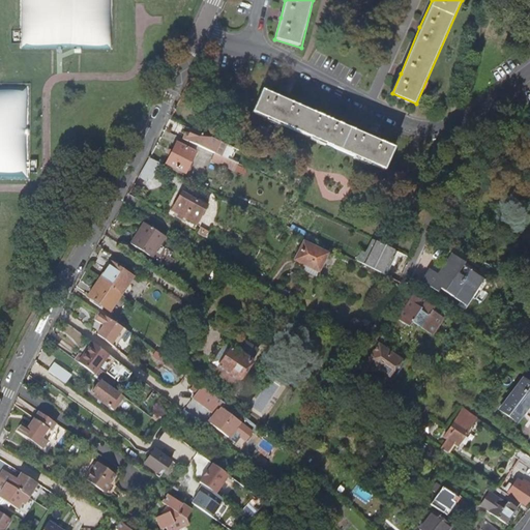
[(264,87),(254,112),(387,170),(398,146),(367,134),(323,113),(281,95),(264,87)]
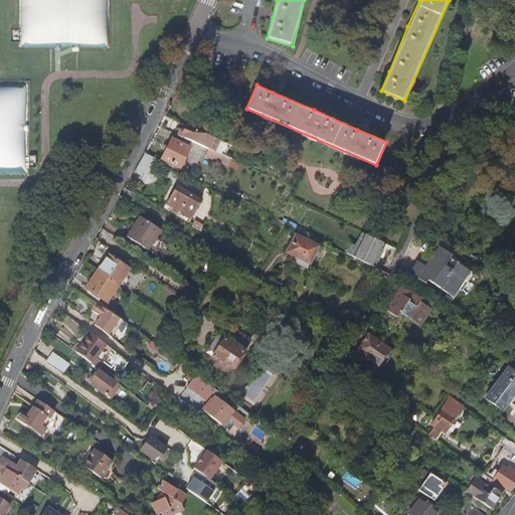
[(203,132),(185,124),(184,126),(180,125),(176,132),(198,142),(203,132)]
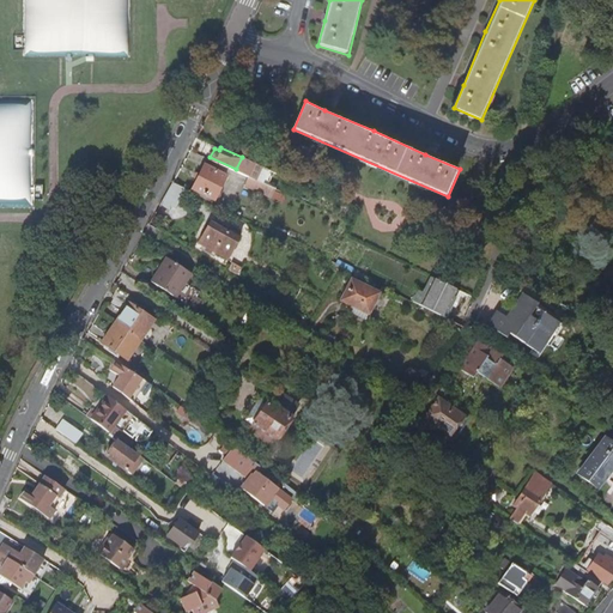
[(212,198),(225,173),(202,163),(196,175),(192,187),(212,198)]
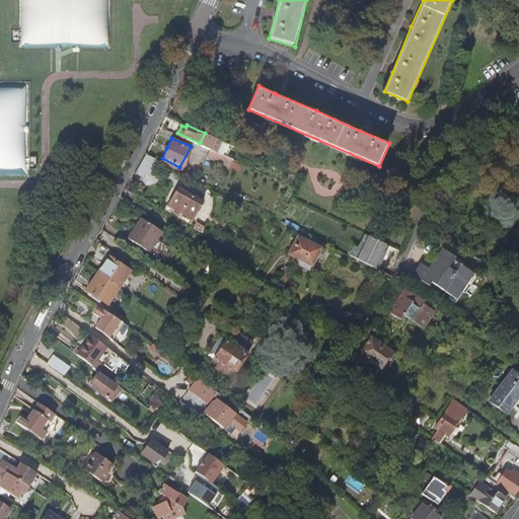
[(232,158),(222,153),(219,160),(229,164),(232,158)]
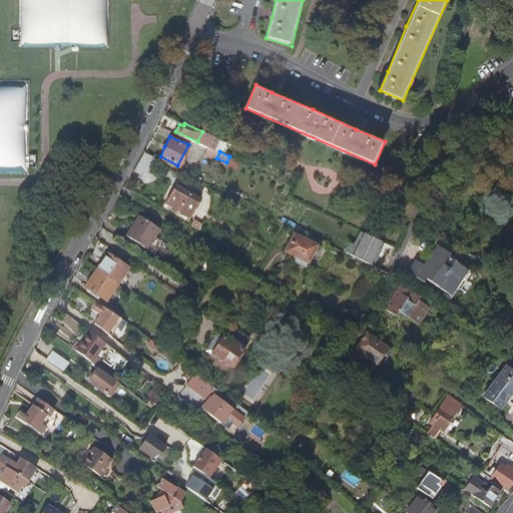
[(144,152),(134,170),(138,172),(142,165),(148,169),(155,157),(144,152)]
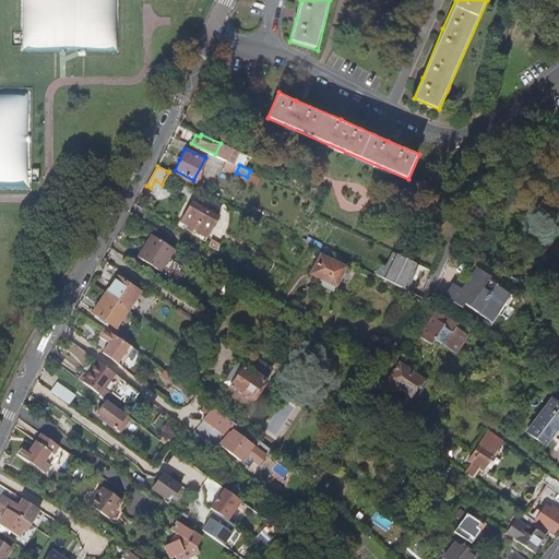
[(420,209),(429,212),(433,202),(425,199),(420,209)]
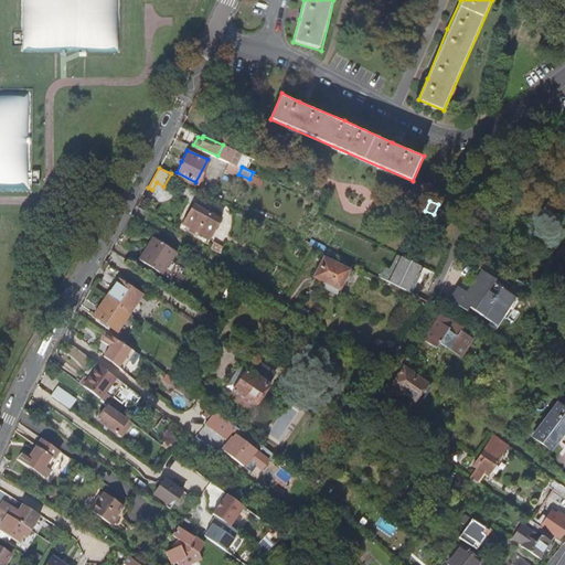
[(192,202),(181,221),(206,235),(217,216),(192,202)]
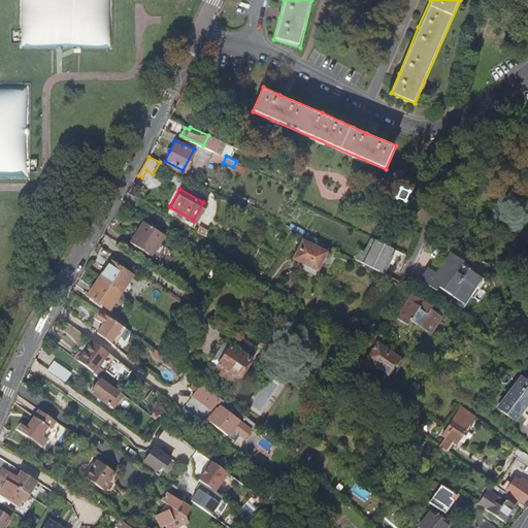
[(130,240),(150,254),(164,235),(142,219),(136,227),(138,229),(130,240)]
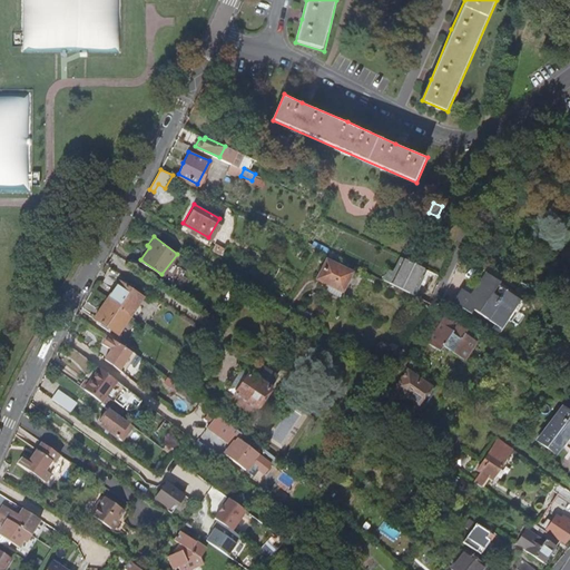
[(337,294),(347,273),(322,259),(311,282),(337,294)]
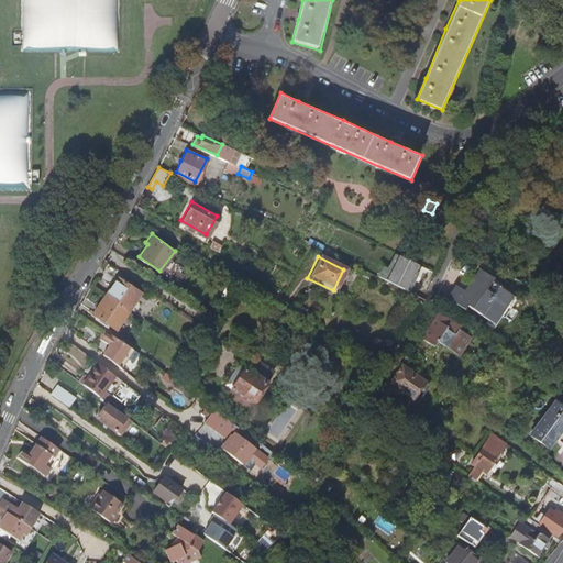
[(419,269),(394,257),(387,273),(383,283),(401,293),(407,280),(412,284),(419,269)]
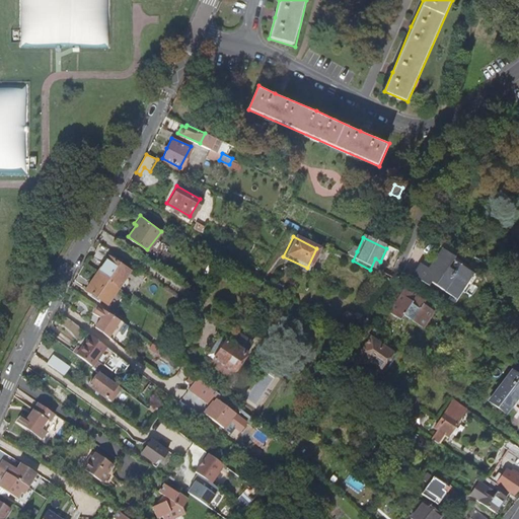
[(431,269),(424,264),(423,263),(414,275),(428,284),(430,282),(454,297),(472,270),(453,257),(455,254),(445,247),(434,265),(431,269)]
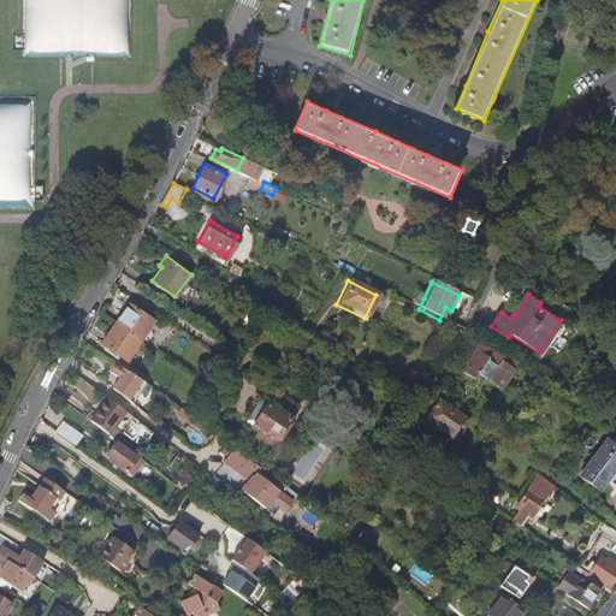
[(128,359),(154,319),(129,301),(101,342),(128,359)]
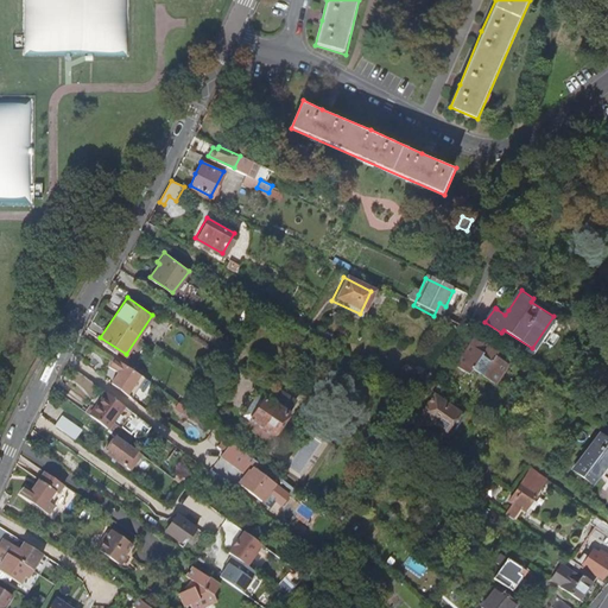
[(500,304),(496,309),(505,315),(508,310),(500,304)]
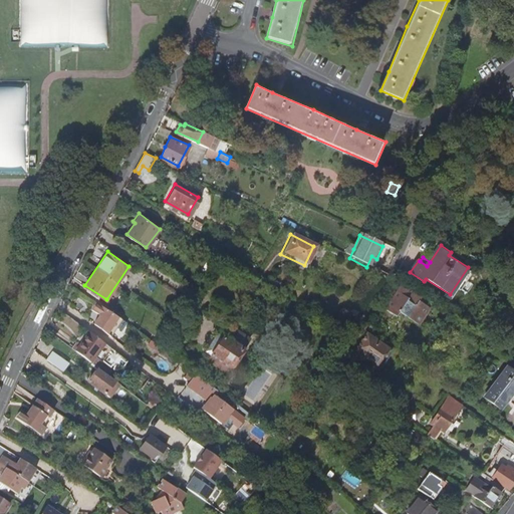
[(418,323),(429,306),(420,300),(421,297),(402,284),(386,308),(397,316),(401,310),(408,315),(408,317),(418,323)]
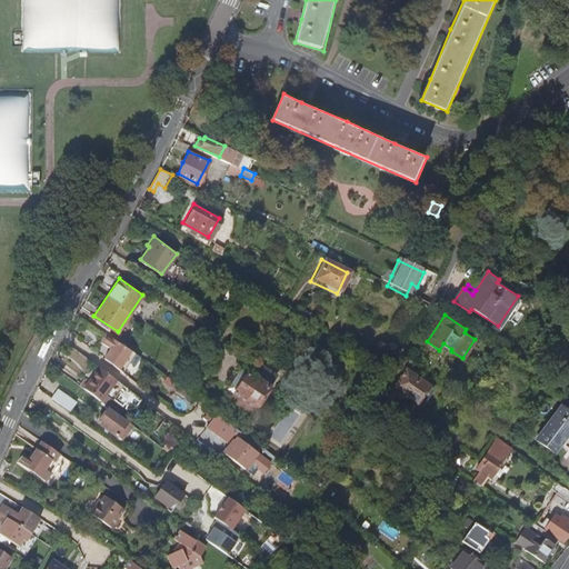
[(131,349),(107,332),(100,341),(110,348),(103,358),(121,371),(130,358),(127,356),(131,349)]
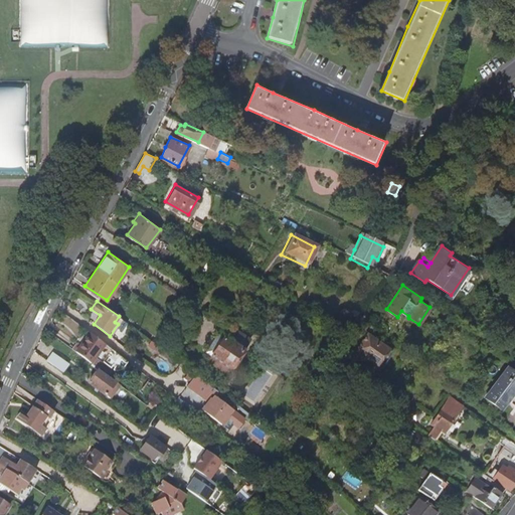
[(400,330),(410,337),(415,329),(405,322),(400,330)]
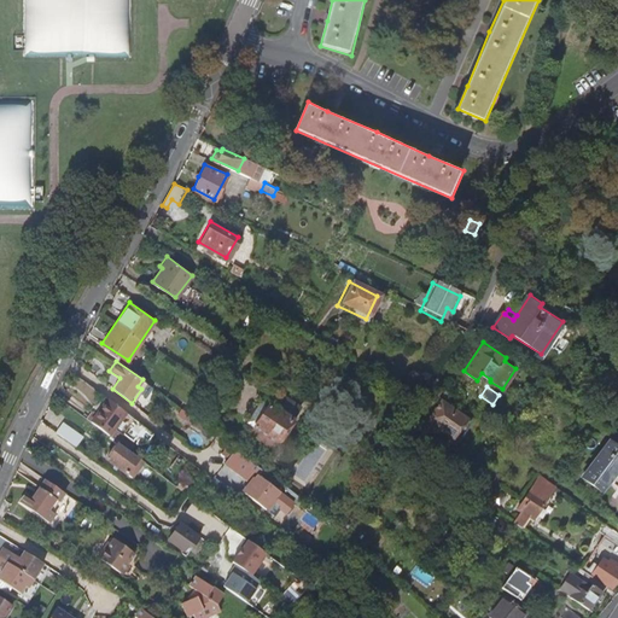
[(246,419),(254,425),(269,402),(261,396),(246,419)]
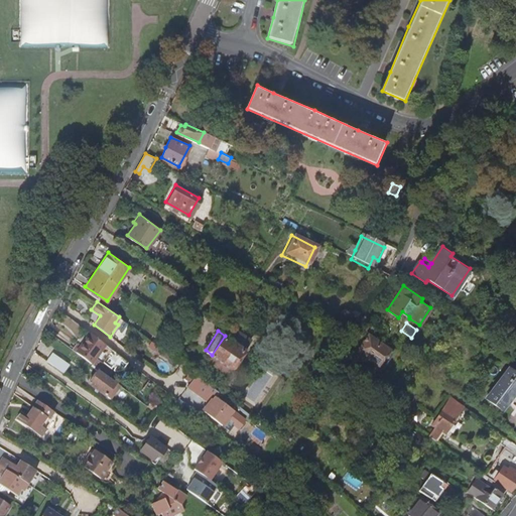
[(74,350),(97,367),(110,349),(88,332),(74,350)]
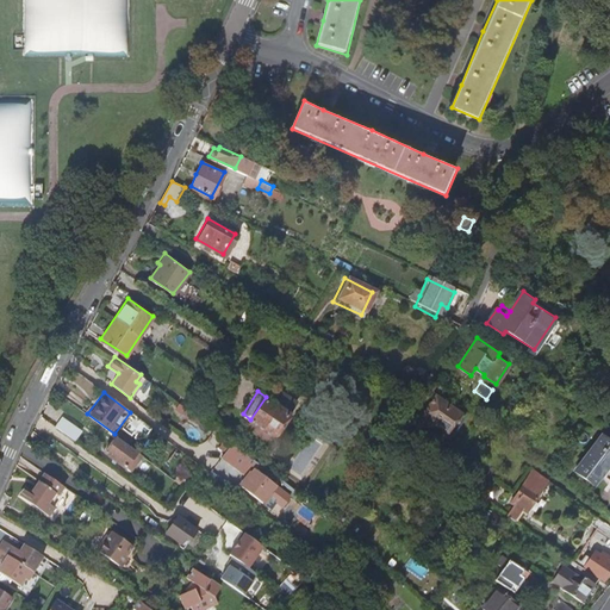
[(434,393),(421,414),(446,430),(459,411),(434,393)]
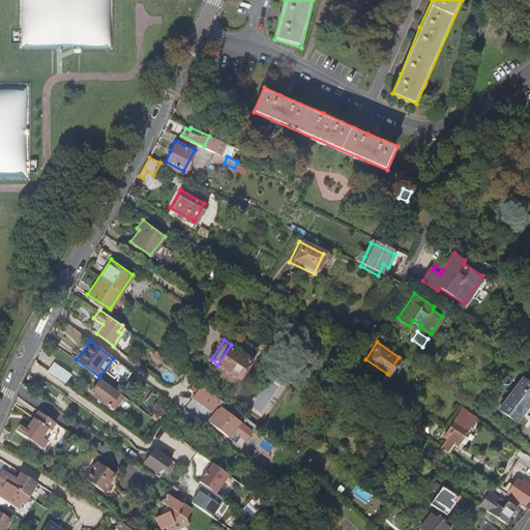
[(265,366),(231,345),(217,364),(236,377),(245,364),(260,375),(265,366)]
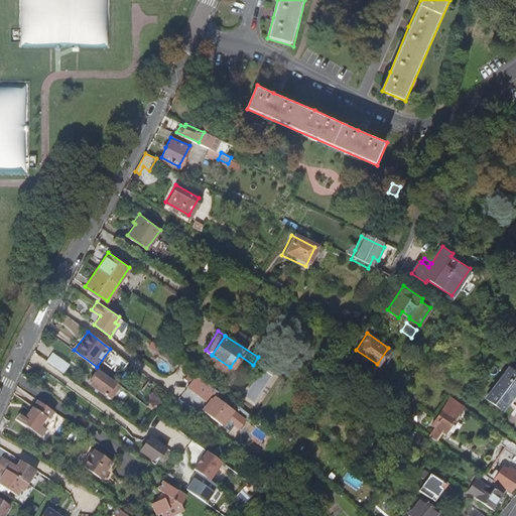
[(47,362),(63,374),(70,366),(53,353),(47,362)]
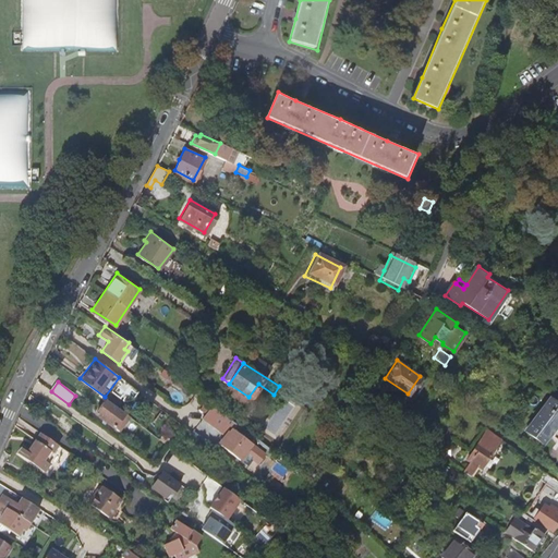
[(546,417),(557,402),(540,389),(516,422),(533,435),(543,423),(540,421),(544,415),(546,417)]
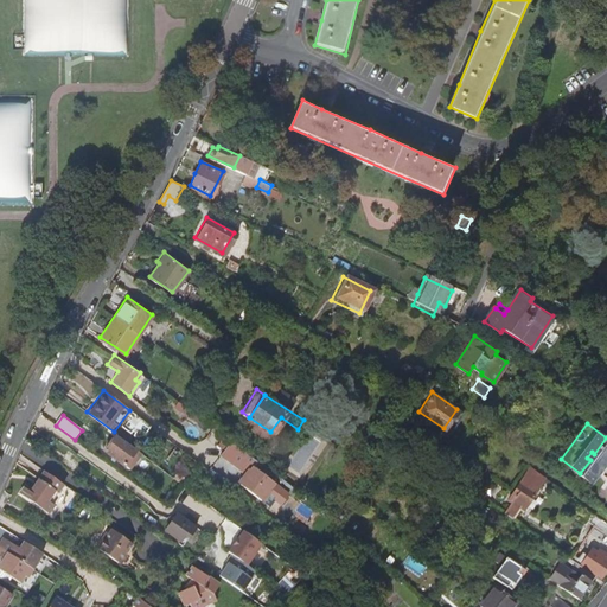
[(141,454),(115,434),(102,452),(125,467),(125,466),(129,470),(141,454)]
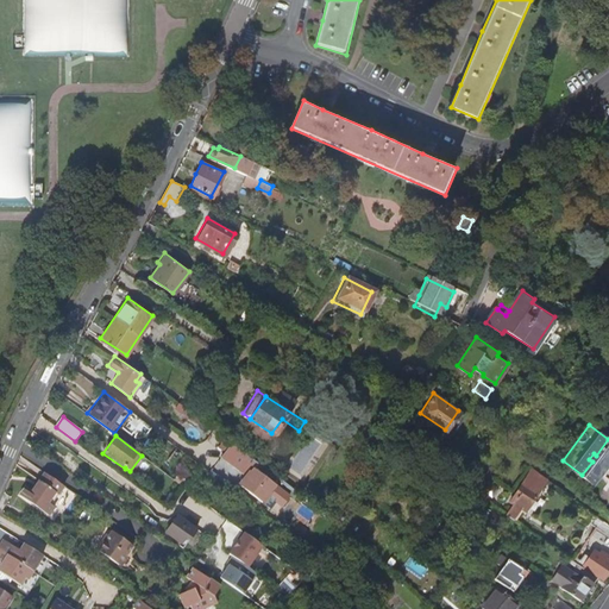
[(242,449),(231,440),(220,454),(231,463),(242,449)]
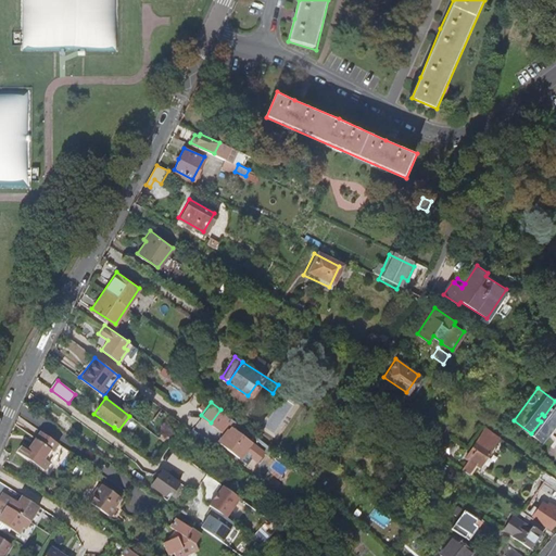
[(227,415),(220,409),(211,422),(217,428),(227,415)]
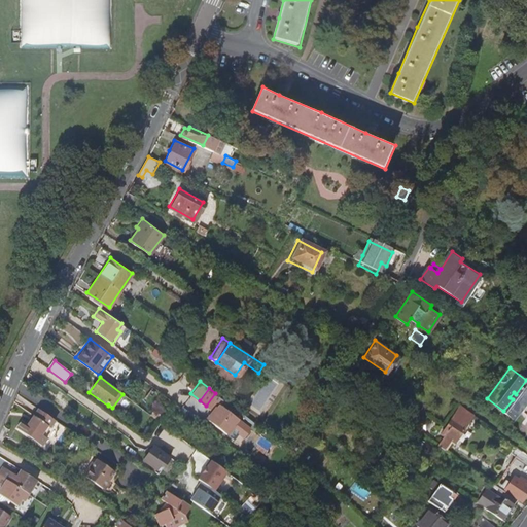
[(207,419),(225,433),(237,418),(218,403),(207,419)]
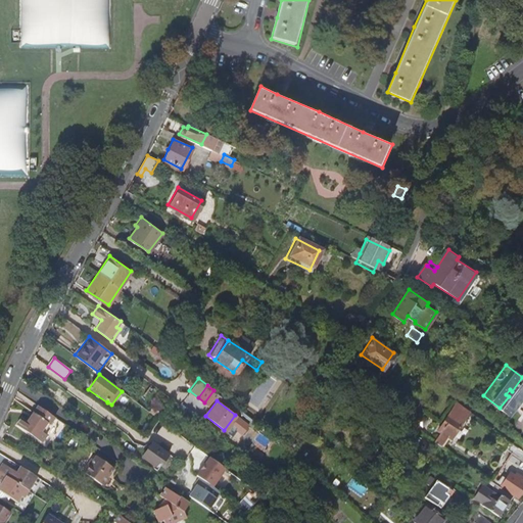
[(467,409),(455,400),(442,419),(444,420),(438,429),(448,435),(467,409)]
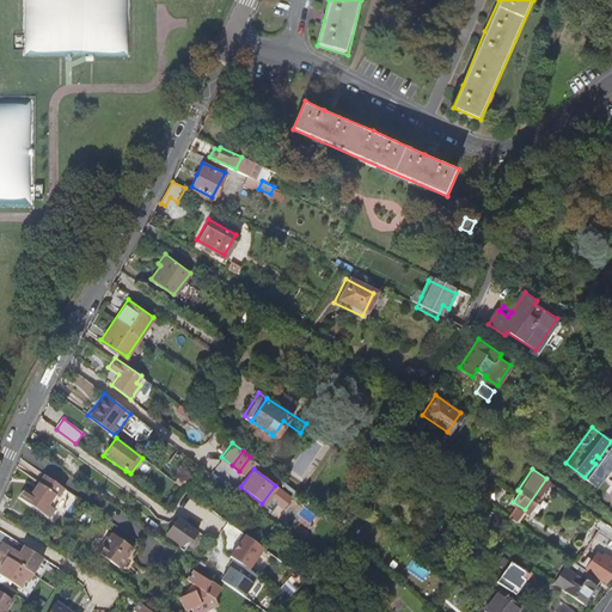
[(63,489),(43,475),(31,494),(25,489),(19,497),(48,519),(55,510),(51,507),(63,489)]
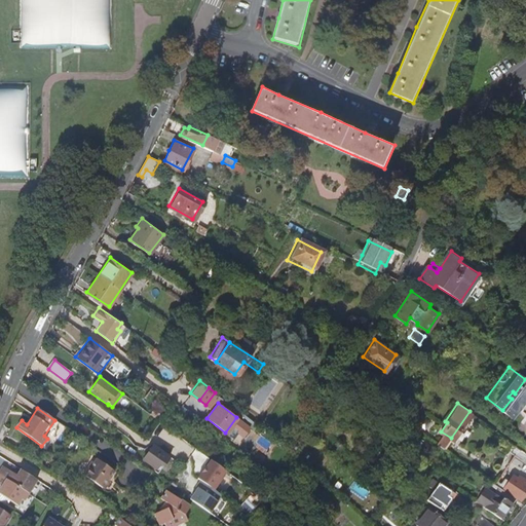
[(160,470),(170,457),(153,445),(144,458),(160,470)]
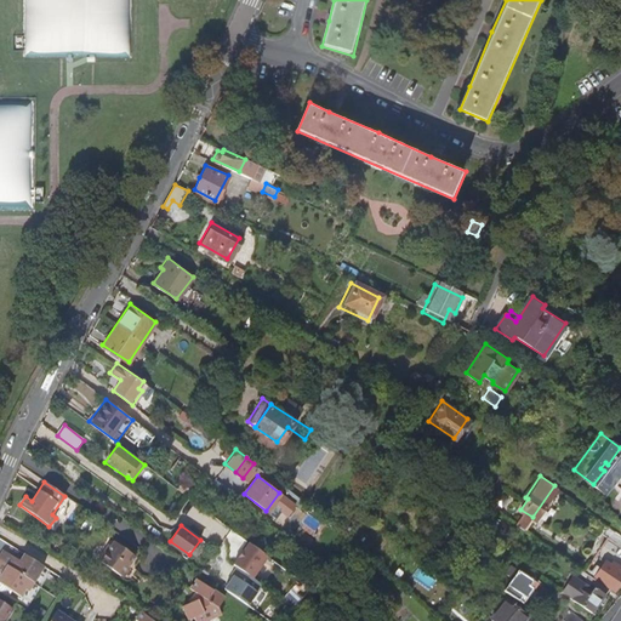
[(603,535),(620,547),(620,535),(608,527),(603,535)]
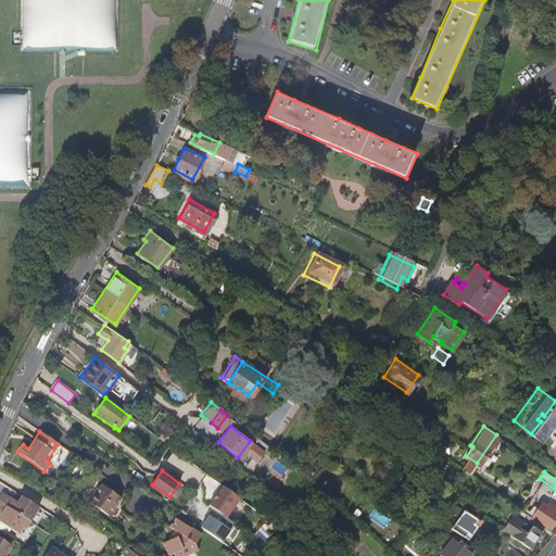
[(87,501),(108,516),(121,497),(101,484),(97,492),(95,491),(87,501)]
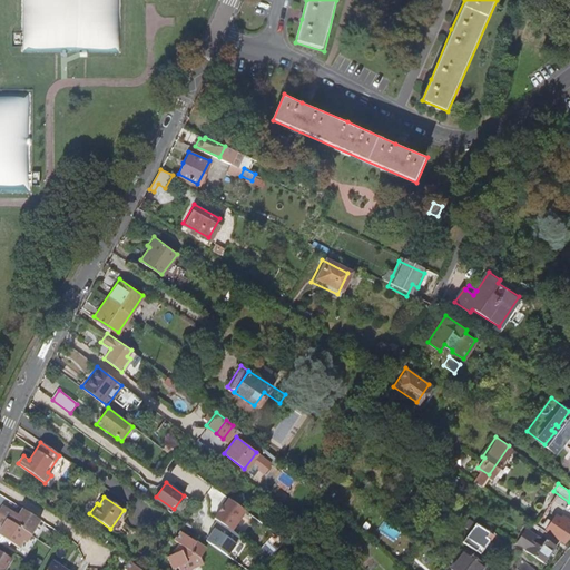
[(218,521),(232,531),(246,511),(228,498),(224,504),(225,505),(215,519),(218,521)]
